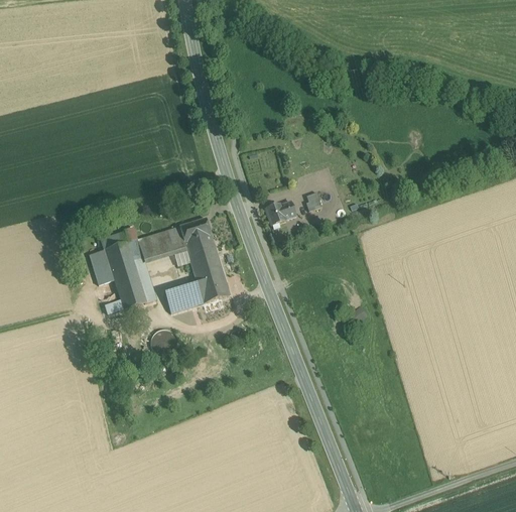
[(317,190),(306,195),(308,201),(306,202),(309,210),(323,205),(317,190)]
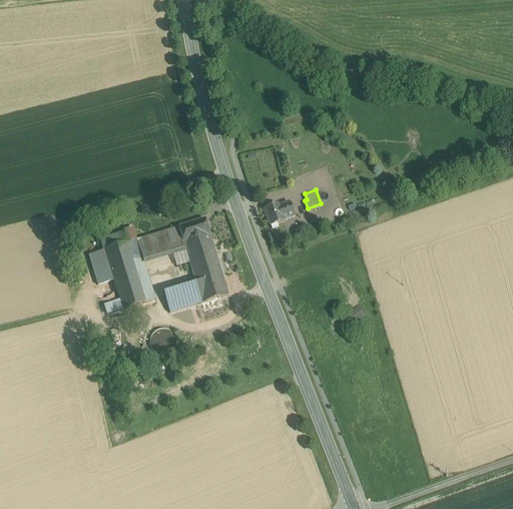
[(289,198),(279,202),(279,201),(264,206),(270,222),(285,217),(284,216),(294,212),(289,198)]
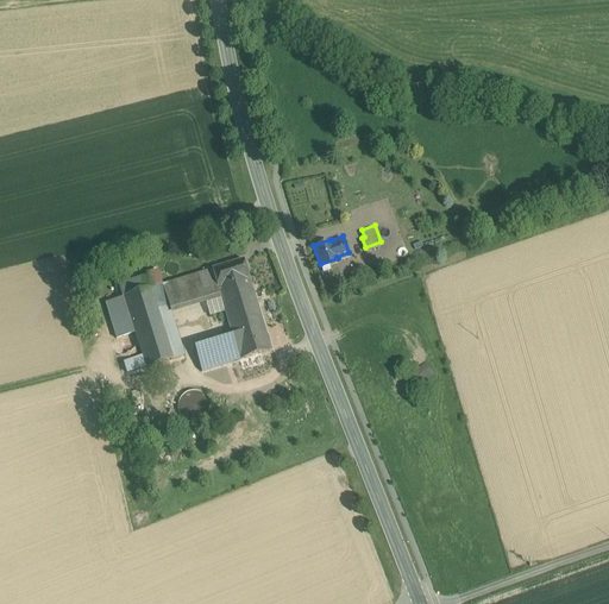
[(212,266),(220,291),(223,301),(253,291),(249,276),(243,257),(212,266)]
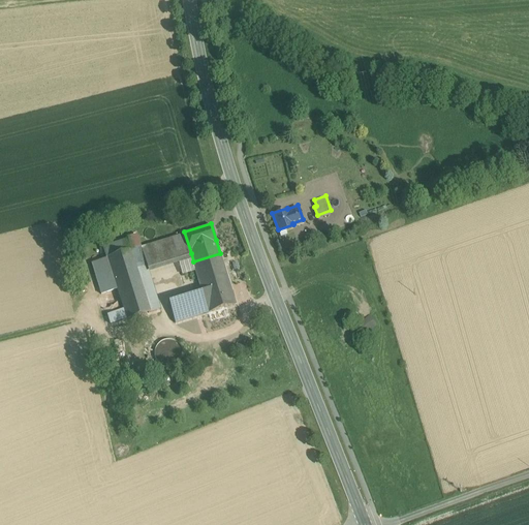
[(191,253),(184,232),(173,236),(179,257),(191,253)]
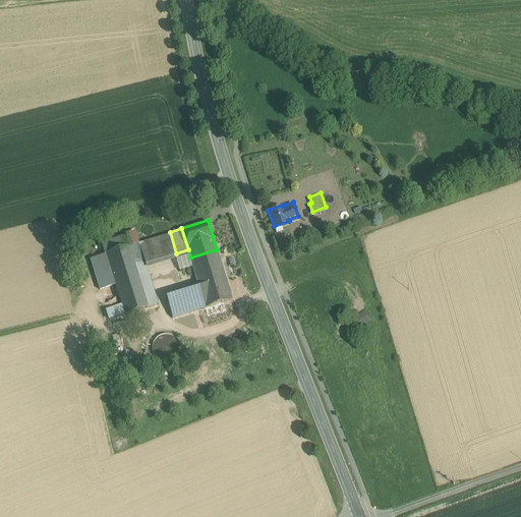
[(135,230),(125,233),(128,242),(132,240),(133,242),(138,241),(135,230)]
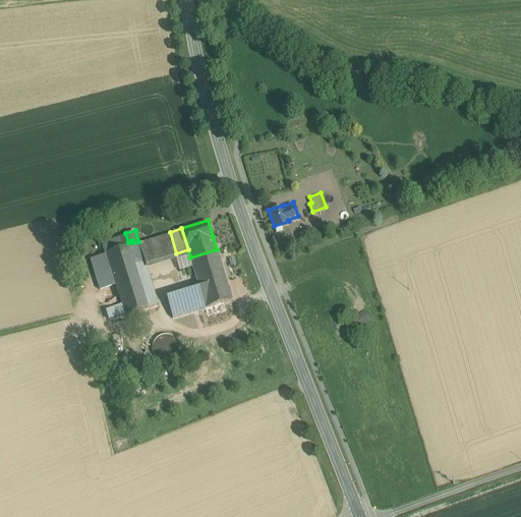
[(170,232),(138,241),(146,263),(175,253),(176,253),(170,232)]
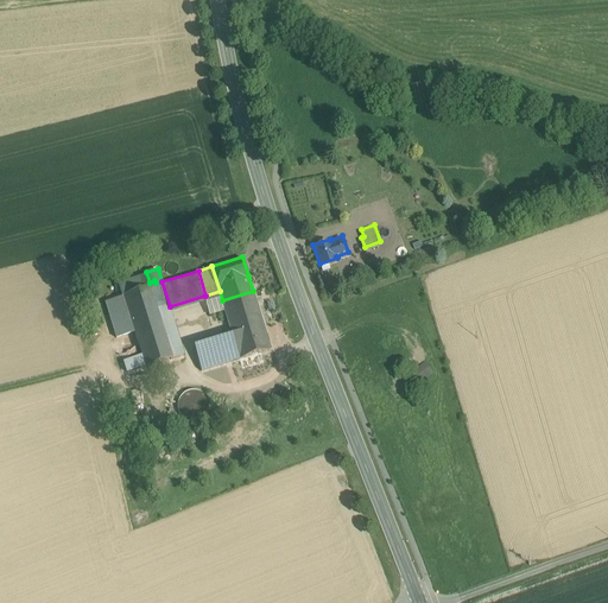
[(146,272),(119,280),(124,293),(151,285),(150,283),(146,272)]
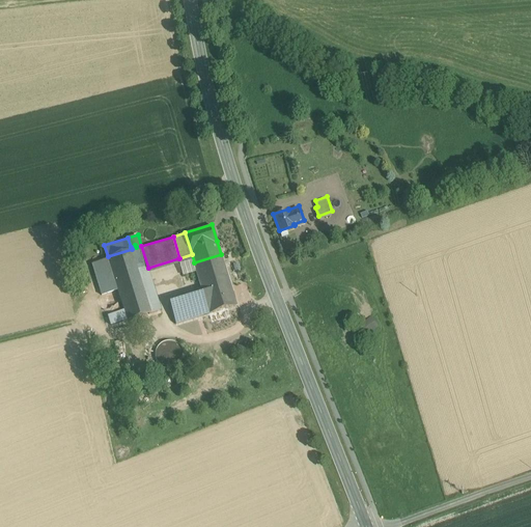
[(135,245),(131,247),(132,249),(108,256),(117,287),(128,317),(161,307),(148,268),(141,246),(136,247),(135,245)]
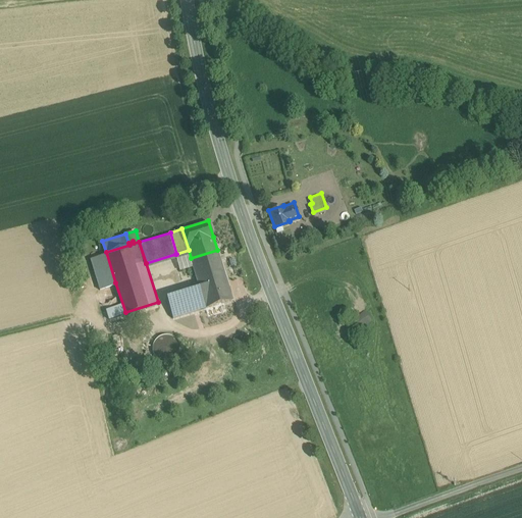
[(176,254),(175,254),(179,269),(193,265),(191,258),(189,250),(176,254)]
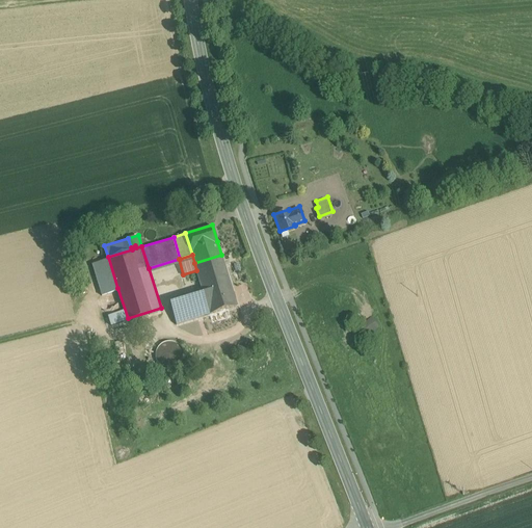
[(221,255),(194,263),(196,270),(204,291),(204,292),(210,311),(236,302),(221,255)]
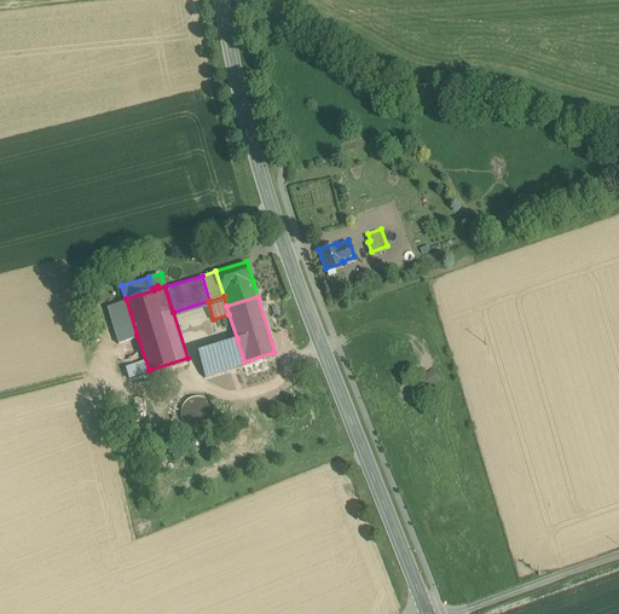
[(126,299),(114,302),(125,339),(137,335),(126,299)]
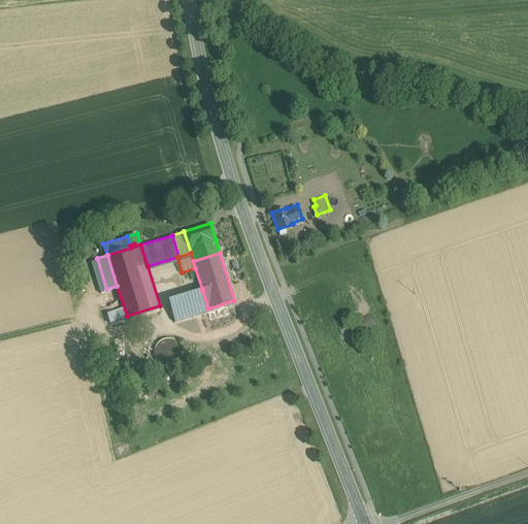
[(101,291),(106,289),(97,258),(91,260),(101,291)]
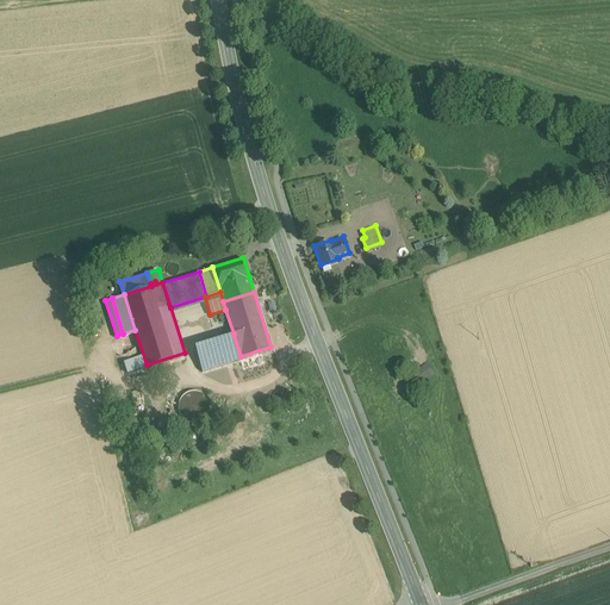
[(225,337),(234,335),(234,334),(195,345),(195,349),(226,340),(225,337)]
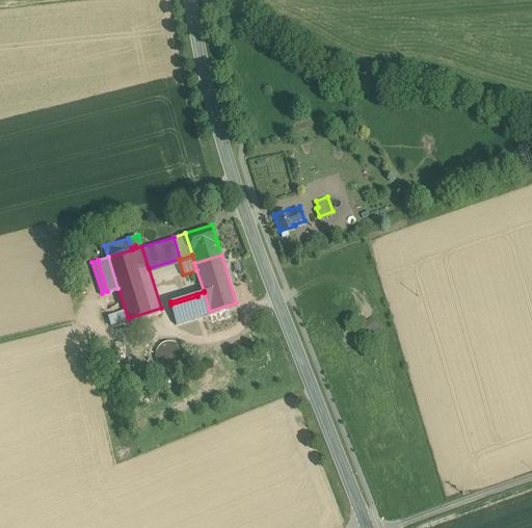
[(204,292),(196,294),(197,296),(170,305),(169,306),(175,322),(210,311),(204,292)]
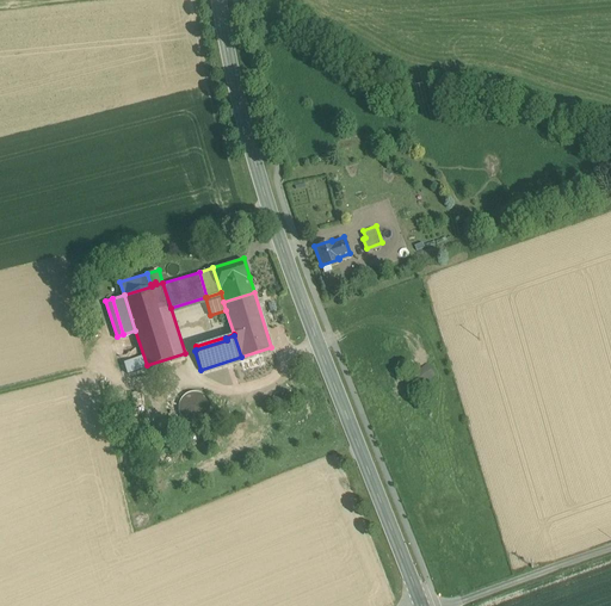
[(427,362),(407,376),(414,385),(433,371),(427,362)]
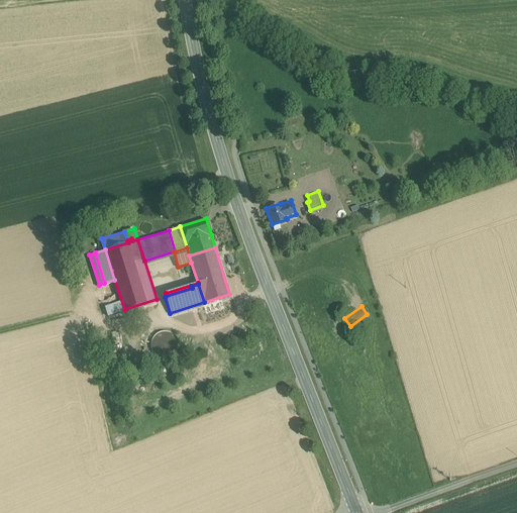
[(178,348),(179,342),(178,337),(175,333),(170,330),(165,329),(160,330),(154,333),(151,337),(150,343),(152,348),(156,352),(160,355),(165,356),(171,355),(175,352),(178,348)]
